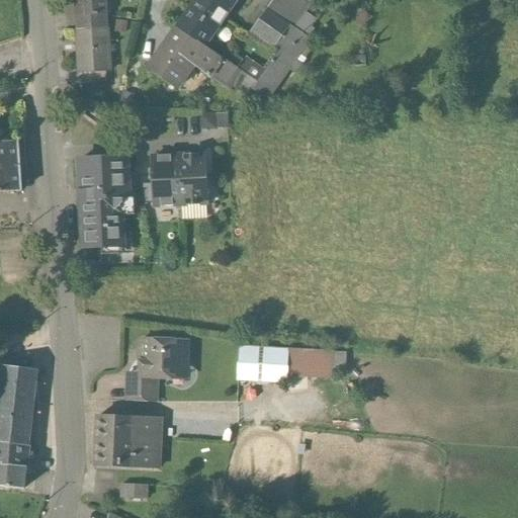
[(75,0),(77,31),(108,29),(106,0),(75,0)]
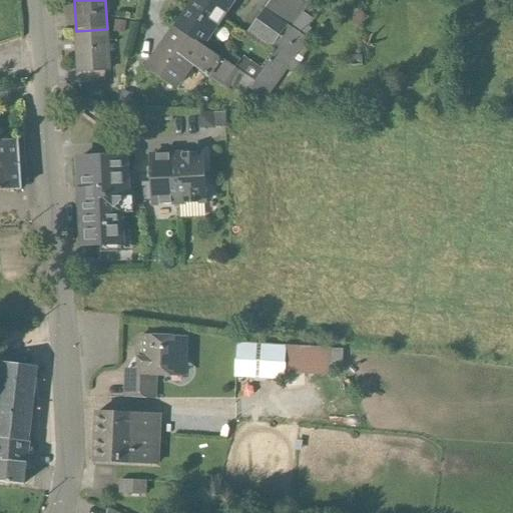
[(193,0),(147,70),(175,89),(191,65),(208,41),(235,0),(193,0)]
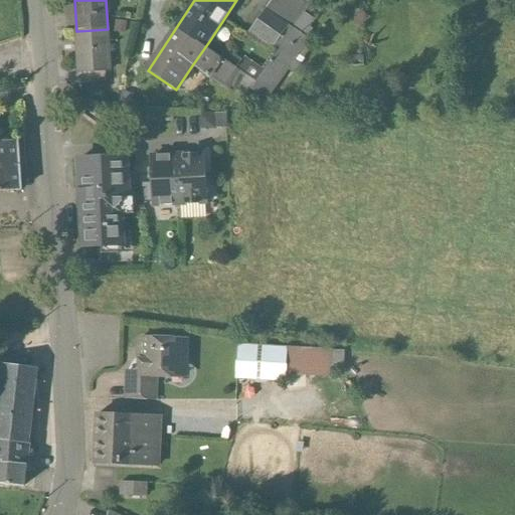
[(260,40),(277,51),(285,40),(293,29),(306,38),(311,31),(309,29),(314,21),(304,14),(313,0),(274,0),(246,38),(256,45),(260,40)]
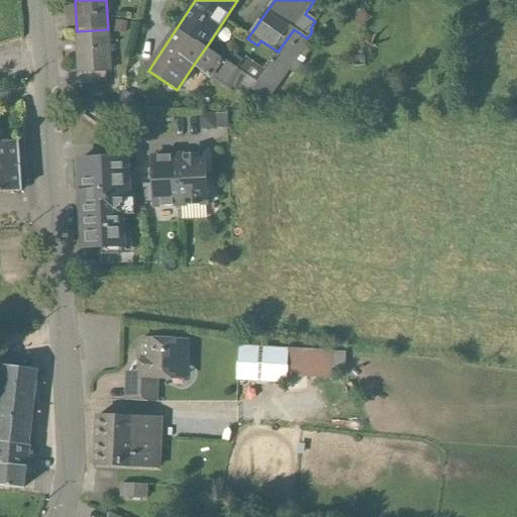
[(110,73),(108,29),(77,31),(79,74),(110,73)]
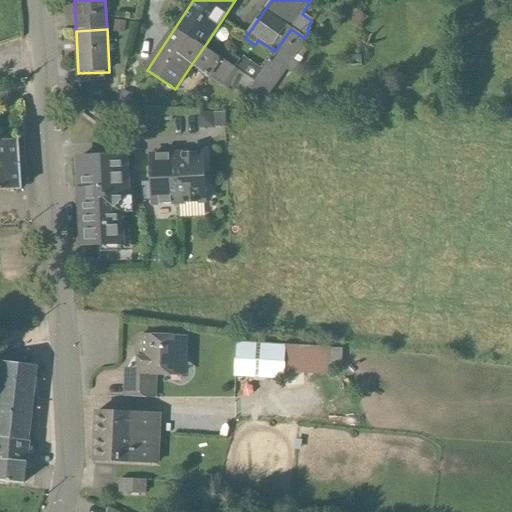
[(291,29),(283,40),(275,51),(261,72),(253,82),(254,83),(249,89),(262,97),(266,97),(287,67),(294,71),(298,66),(292,61),(307,40),(304,38),(291,29)]
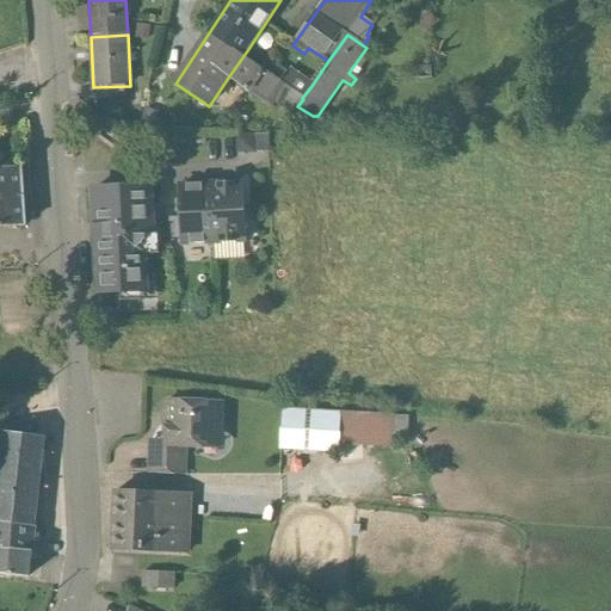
[(288,76),(248,49),(228,78),(259,102),(272,107),(275,104),(294,112),(297,106),(303,99),(302,98),(312,86),(291,72),(288,76)]
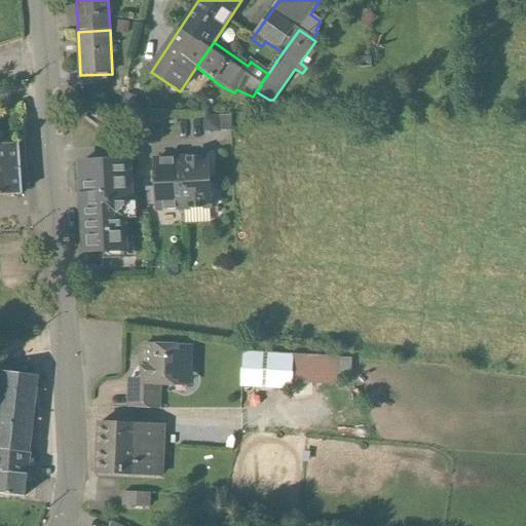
[(203,119),(204,136),(220,135),(219,119),(203,119)]
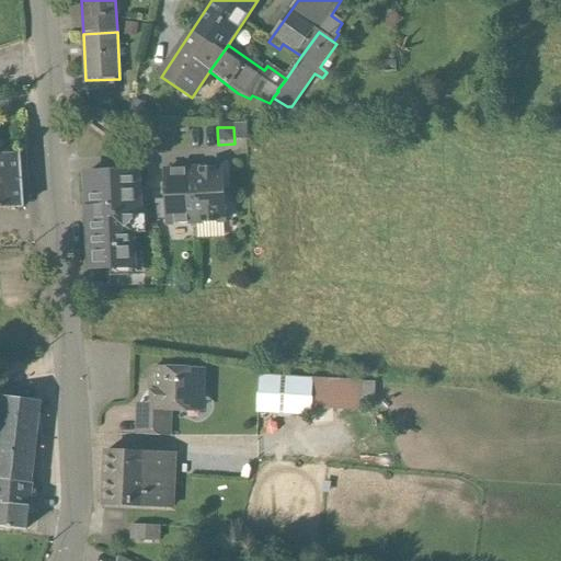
[(0,156),(0,208),(20,208),(18,156),(0,156)]
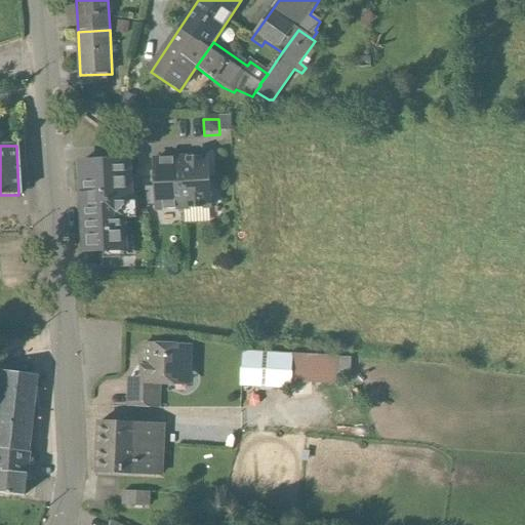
[(207,159),(180,160),(183,209),(209,207),(207,159)]
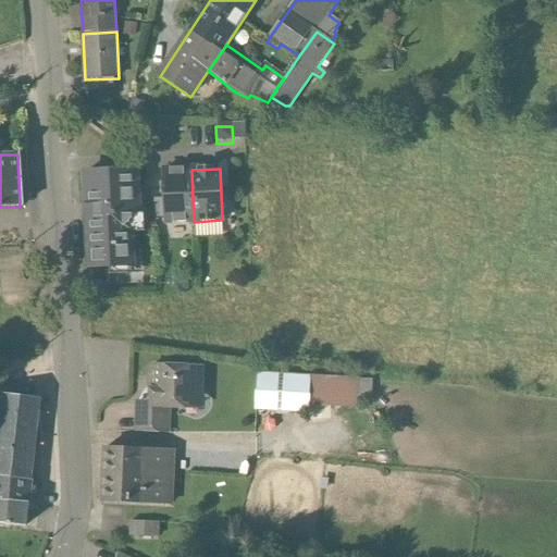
[(165,223),(194,222),(192,170),(163,171),(165,223)]
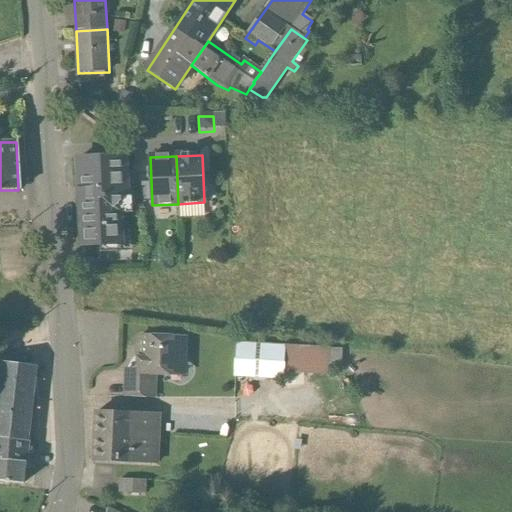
[(126,158),(78,160),(80,202),(104,201),(121,214),(129,206),(126,158)]
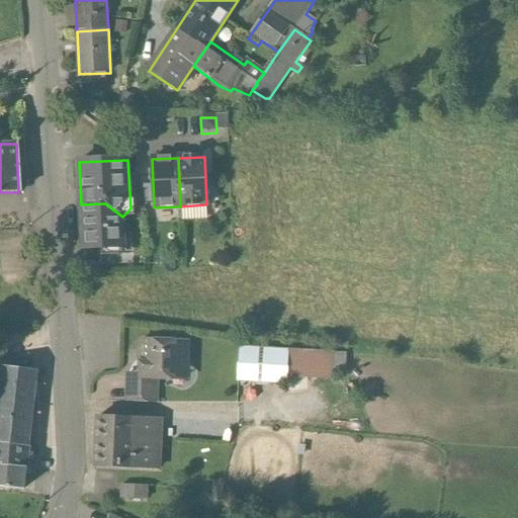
[(105,203),(81,204),(83,249),(123,247),(122,217),(105,203)]
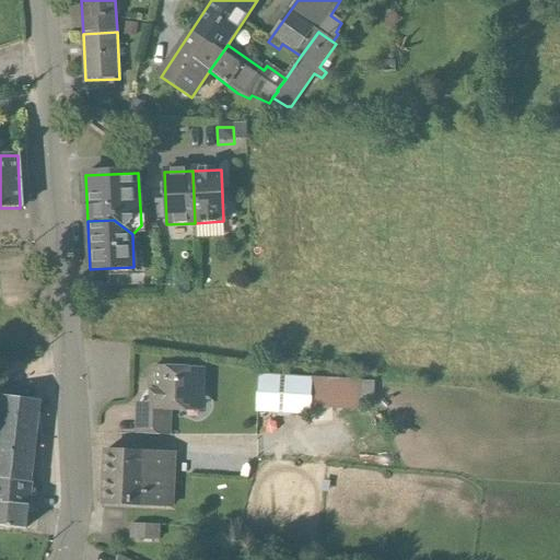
[(136,409),(135,438),(167,439),(168,410),(201,412),(202,371),(151,369),(149,410),(136,409)]
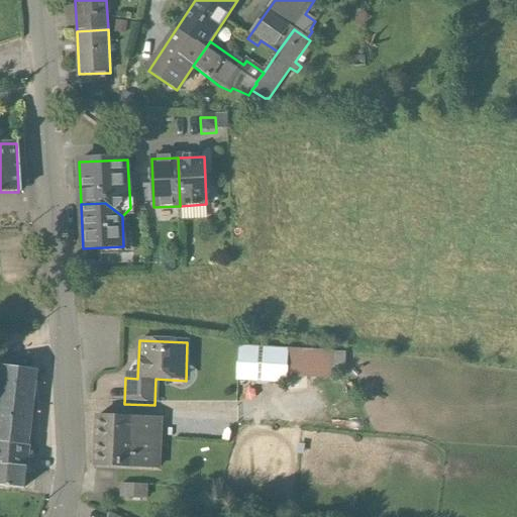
[(288,347),(241,344),(239,378),(285,381),(286,375),(288,347)]
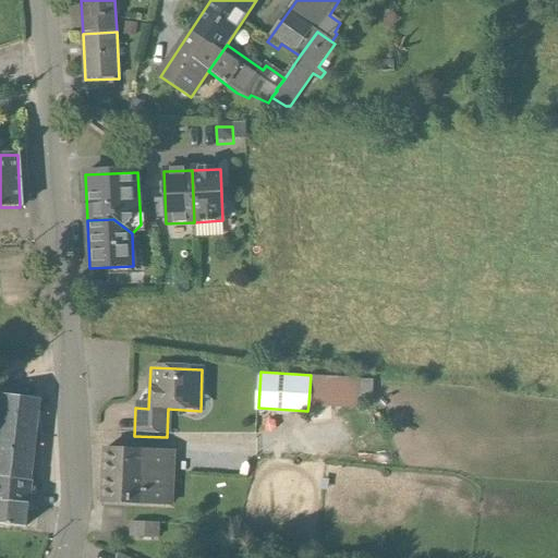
[(359,378),(311,375),(308,404),(356,408),(359,378)]
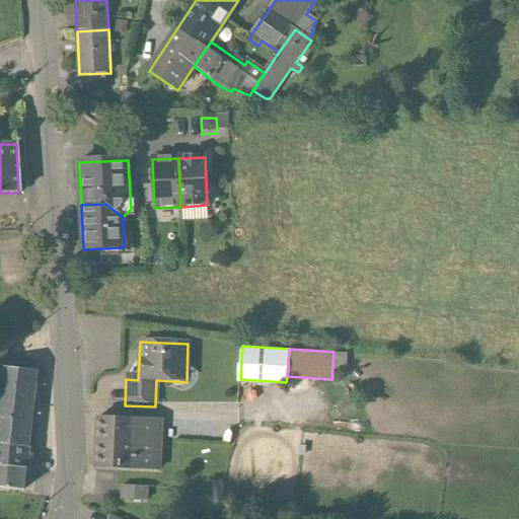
[(0,366),(0,444),(26,448),(35,371),(0,366)]
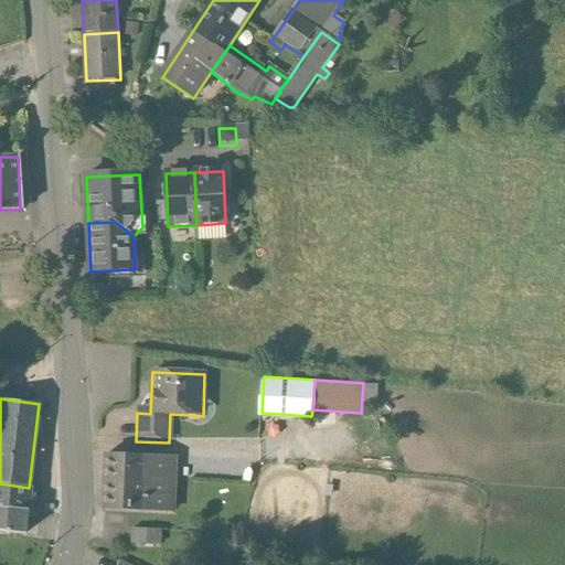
[(107,457),(105,511),(170,514),(173,460),(107,457)]
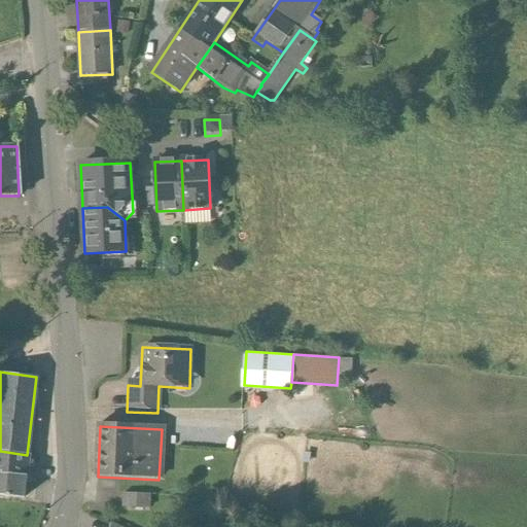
[(0,476),(25,479),(27,455),(0,451),(0,476)]
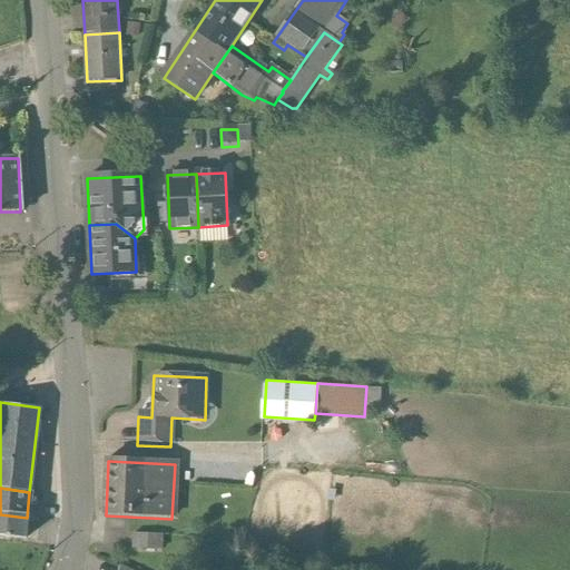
[(0,514),(0,538),(22,542),(27,518),(0,514)]
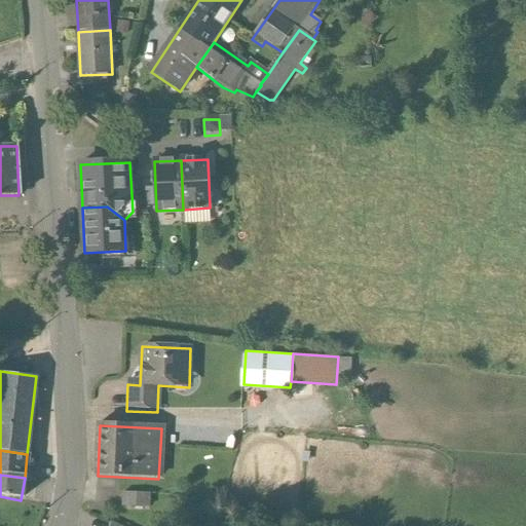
[(150,493),(123,491),(122,504),(149,506),(150,493)]
